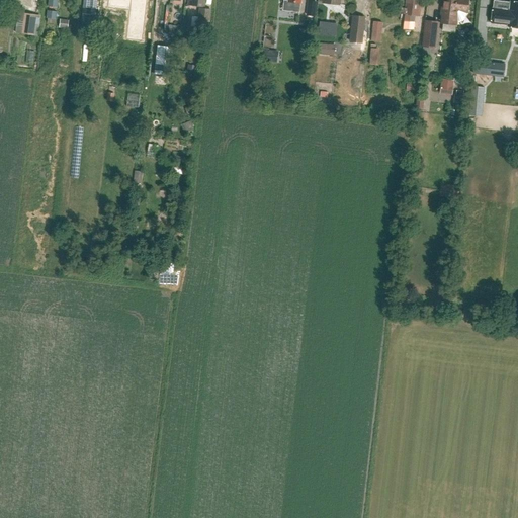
[(107,7),(107,8),(130,11),(125,39),(143,41),(147,12),(131,10),(131,8),(147,10),(148,0),(108,0),(108,7),(107,7)]
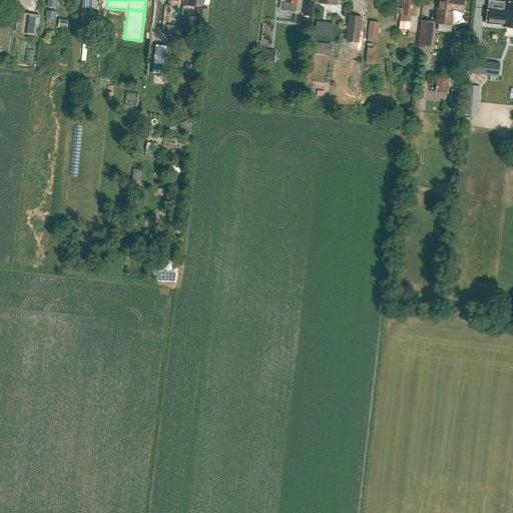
[(281,0),(280,10),(297,12),(298,3),(298,0),(285,0),(286,1),(281,0)]
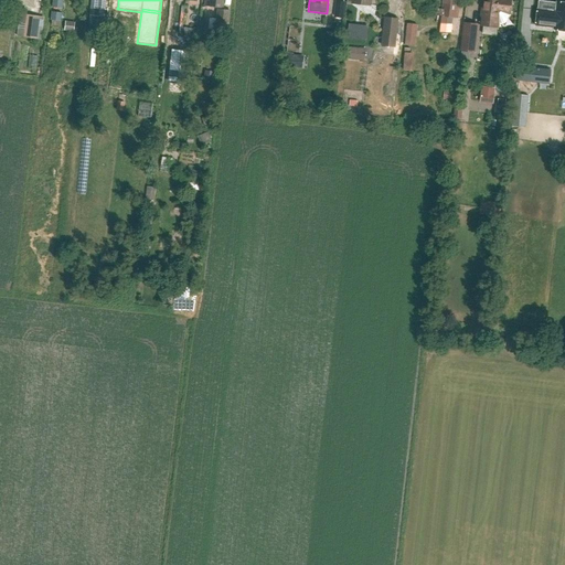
[(439,33),(450,34),(451,25),(452,18),(456,18),(457,11),(458,11),(459,0),(443,0),(441,10),(444,11),(444,16),(441,16),(439,33)]
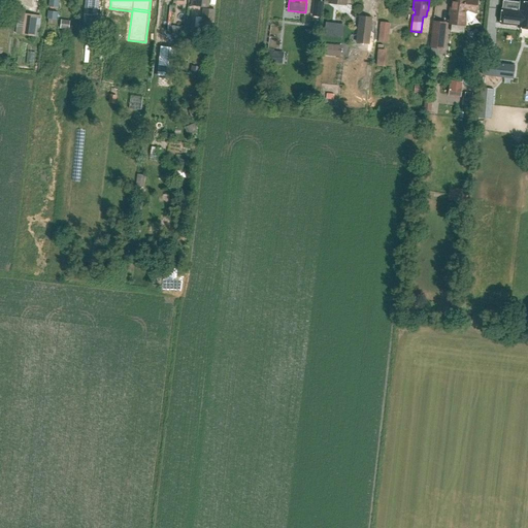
[(453,15),(452,24),(464,26),(466,11),(476,12),(476,0),(452,0),(451,15),(453,15)]
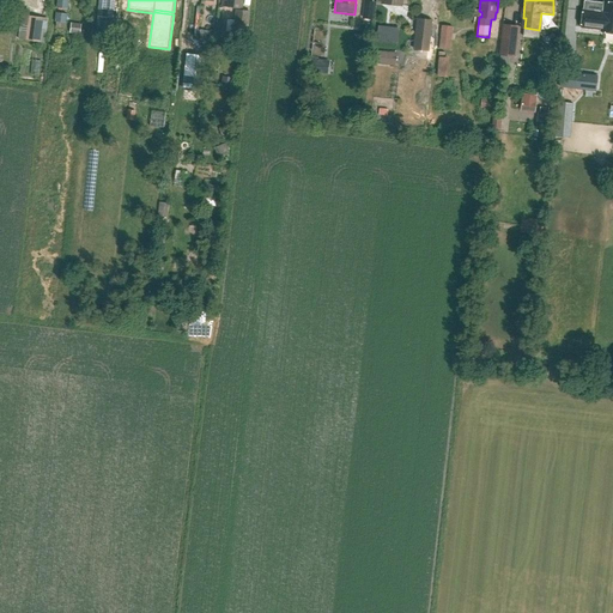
[(583,10),(581,28),(601,30),(601,32),(612,32),(612,2),(605,2),(604,12),(583,10)]
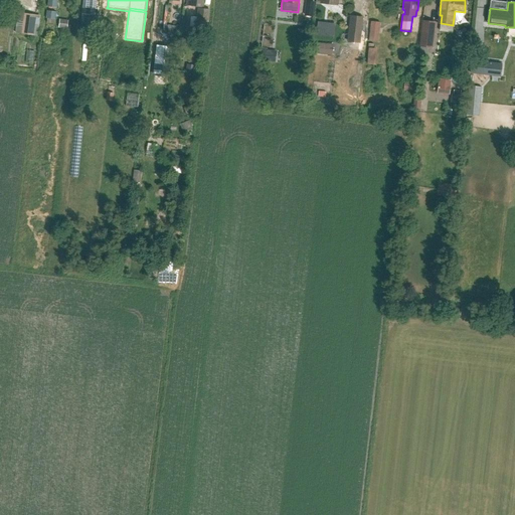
[(210,9),(198,8),(195,29),(207,30),(210,9)]
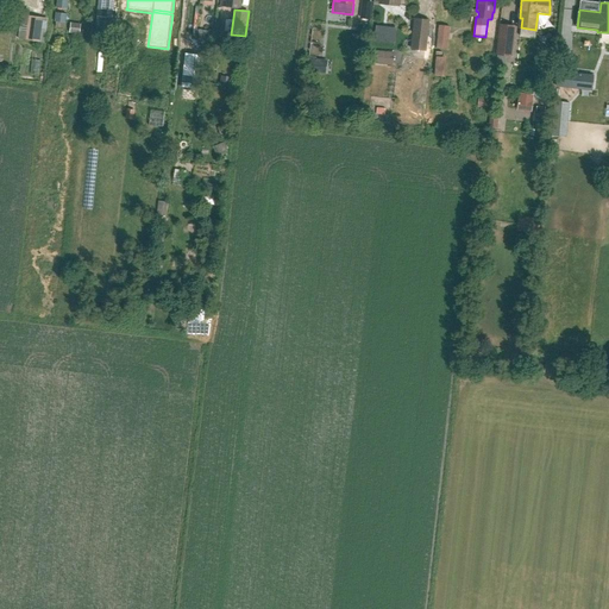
[(66,23),(67,14),(56,13),(55,22),(66,23)]
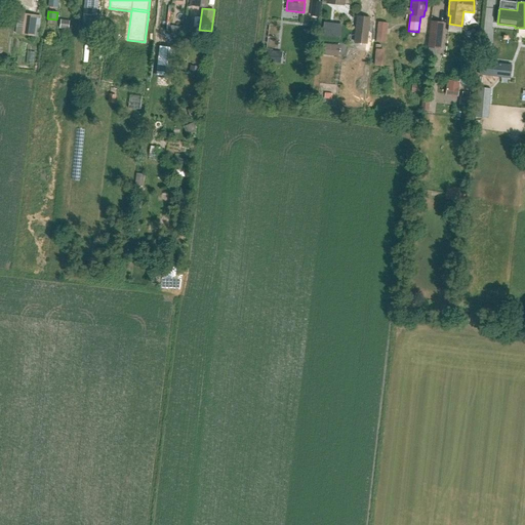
[(35,36),(38,15),(24,13),(21,34),(35,36)]
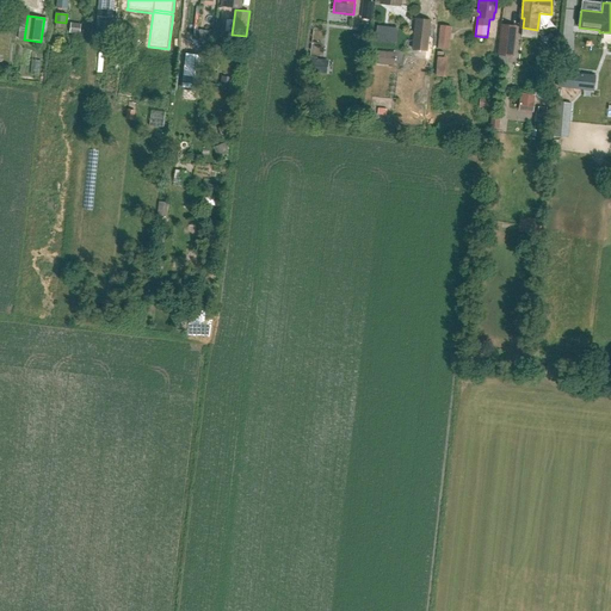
[(432,20),(415,18),(412,49),(429,51),(432,20)]
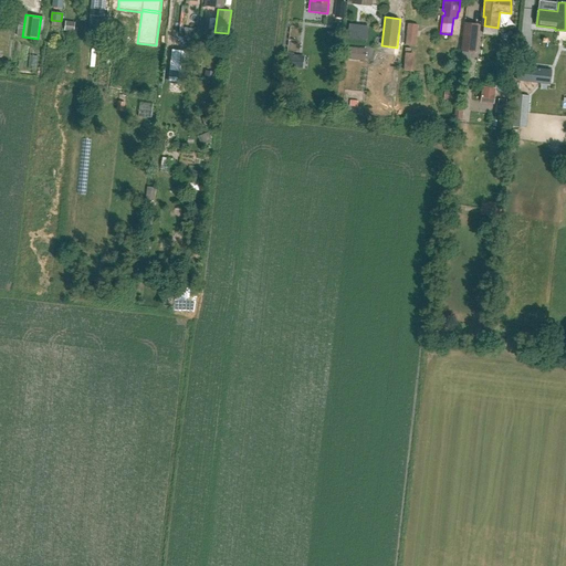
[(469,59),(470,53),(475,53),(479,24),(464,22),(460,58),(469,59)]
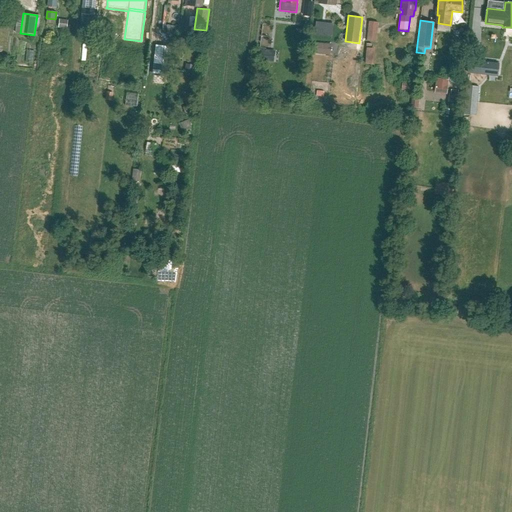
[(366,41),(376,42),(378,23),(368,21),(366,41)]
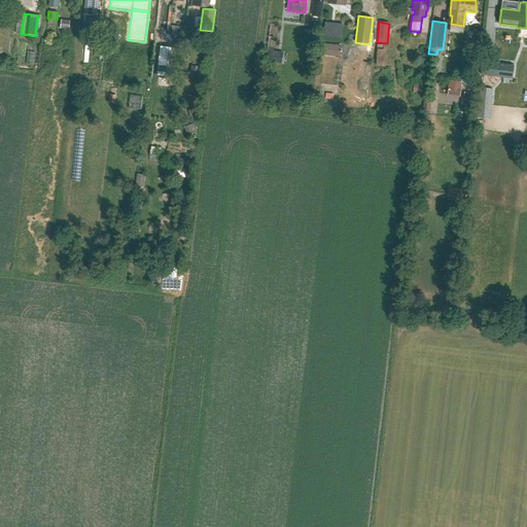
[(324,23),(323,36),(342,38),(343,25),(324,23)]
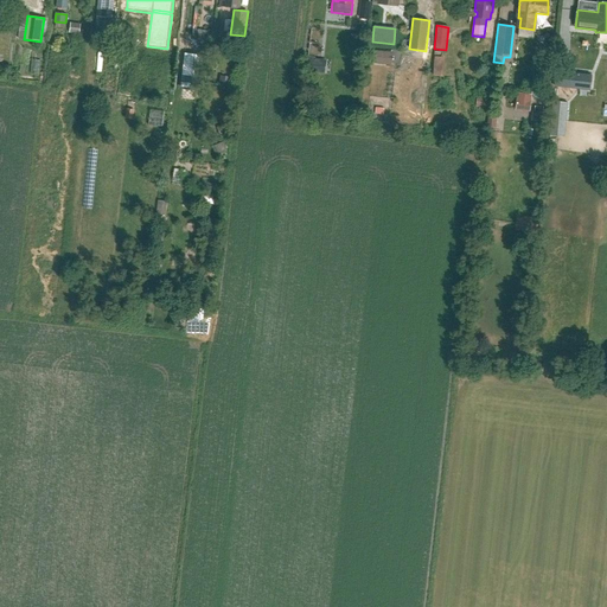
[(583,43),(582,49),(589,50),(593,33),(579,30),(576,40),(583,43)]
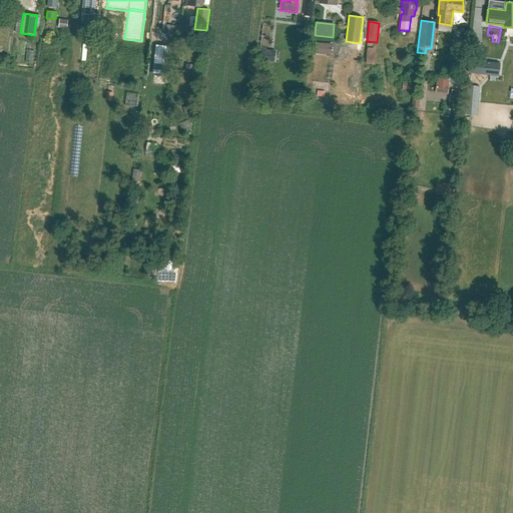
[(171,46),(158,44),(153,75),(167,77),(171,46)]
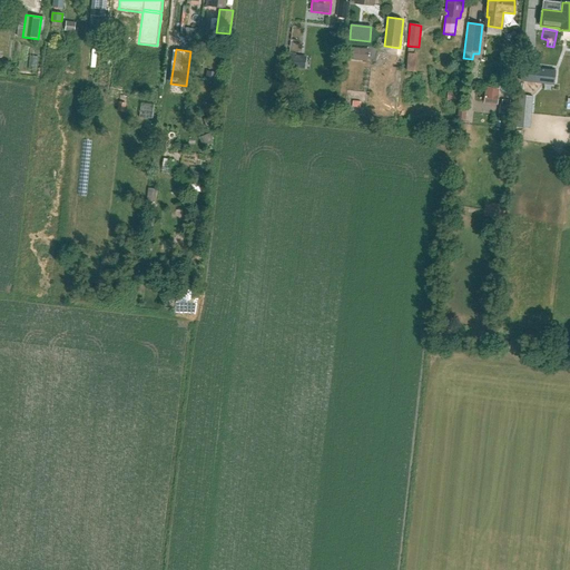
[(534,68),(532,81),(541,82),(542,78),(554,80),(556,71),(534,68)]
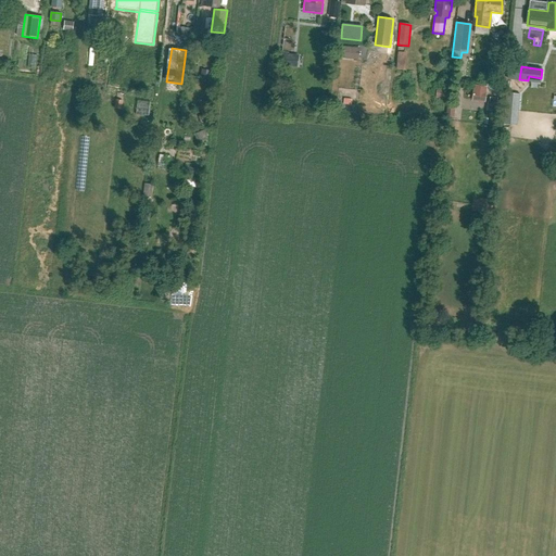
[(202,70),(201,79),(210,80),(211,71),(202,70)]
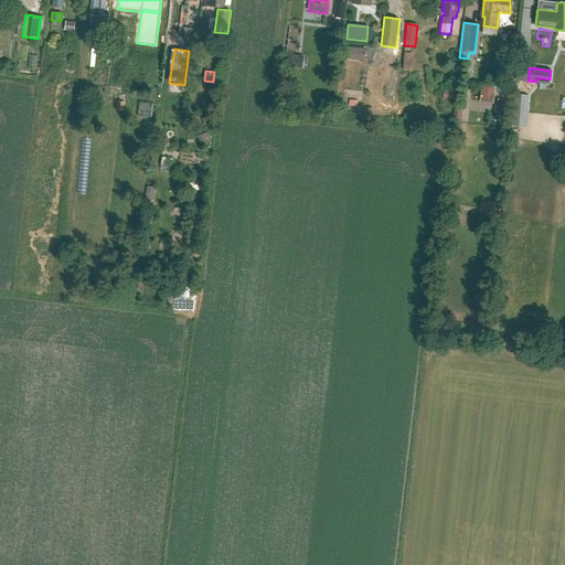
[(480,92),(479,102),(492,103),(494,87),(482,86),(482,92),(480,92)]
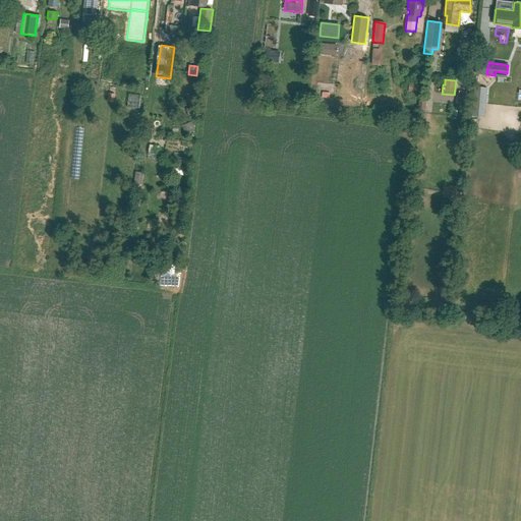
[(456,95),(456,109),(467,109),(467,96),(456,95)]
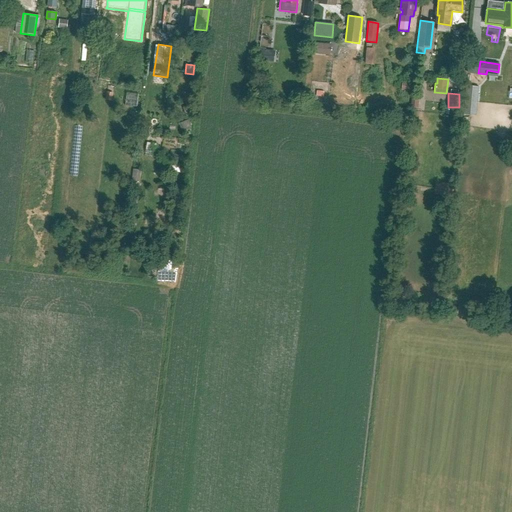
[(180,124),(183,131),(191,127),(188,120),(180,124)]
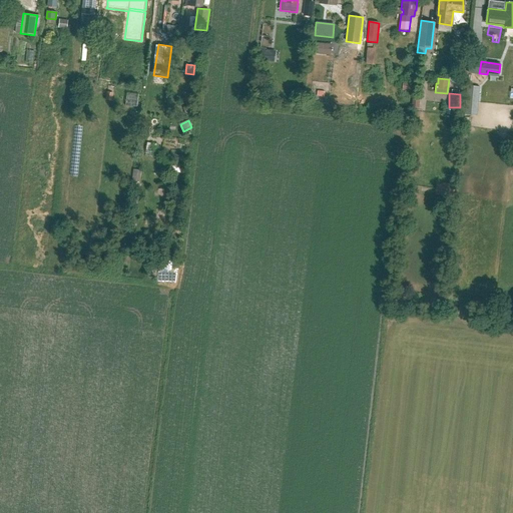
[(156,147),(147,146),(145,154),(155,156),(156,147)]
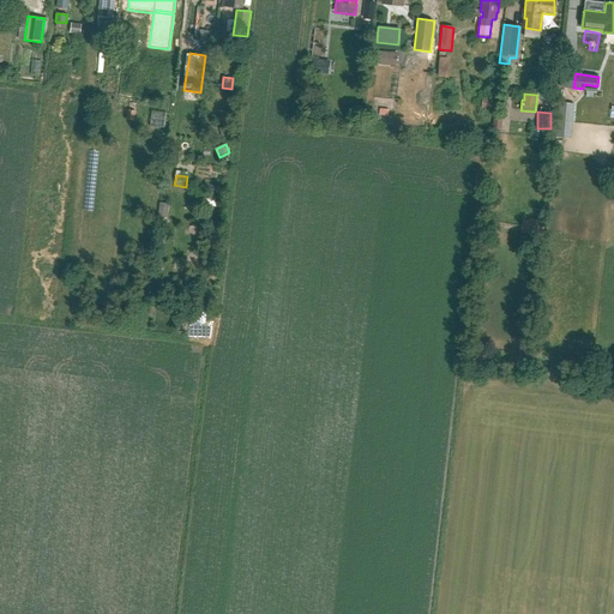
[(169,205),(160,204),(158,217),(168,218),(169,205)]
